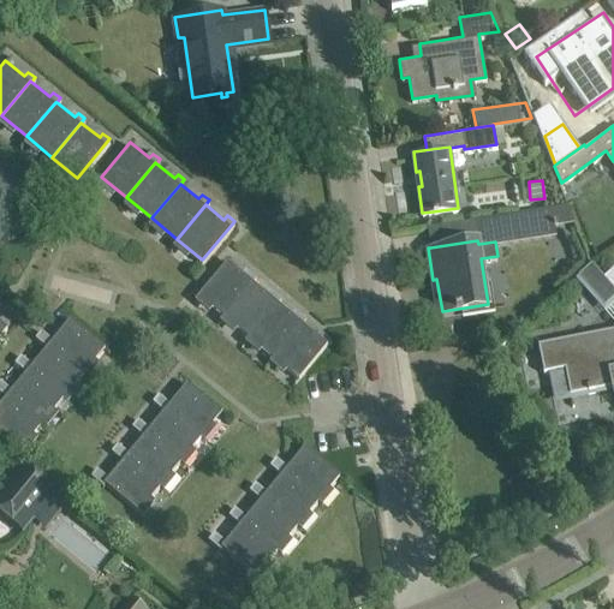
[(198,292),(224,314),(251,279),(252,279),(256,275),(249,269),(245,274),(227,257),(198,292)]
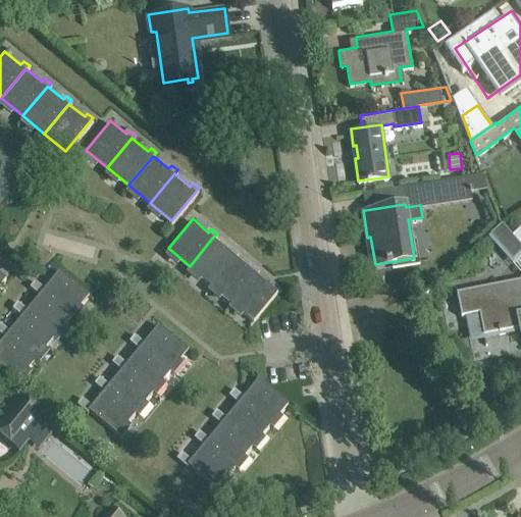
[(489,231),(513,259),(520,252),(520,244),(502,221),(489,231)]
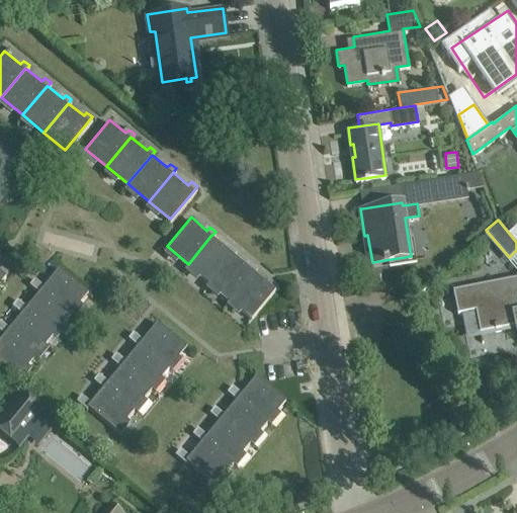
[(188,264),(208,281),(233,252),(234,252),(237,249),(231,244),(228,248),(212,235),(211,235),(188,264)]
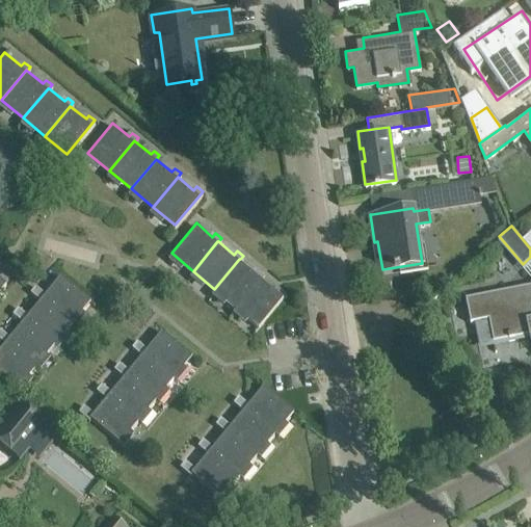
[(236,307),(261,277),(264,273),(259,268),(256,272),(240,259),(239,259),(214,289),(236,307)]
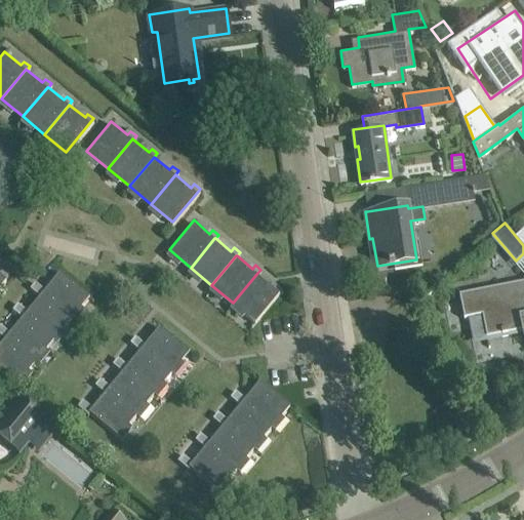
[(30,286),(39,293),(69,319),(89,294),(59,270),(44,287),(35,279),(30,286)]
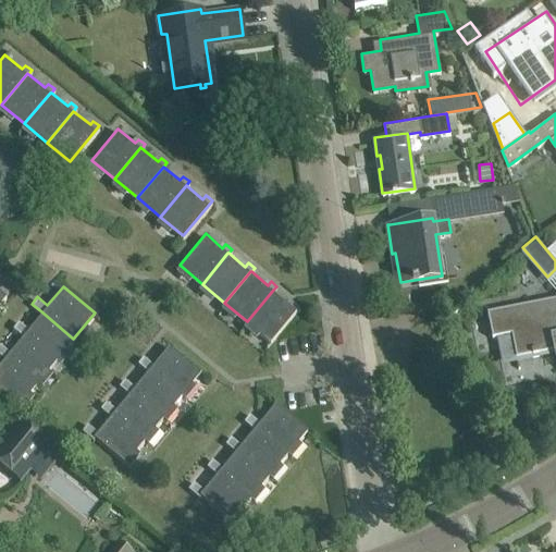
[(273,290),(247,321),(270,341),(299,305),(293,299),(289,304),(273,290)]
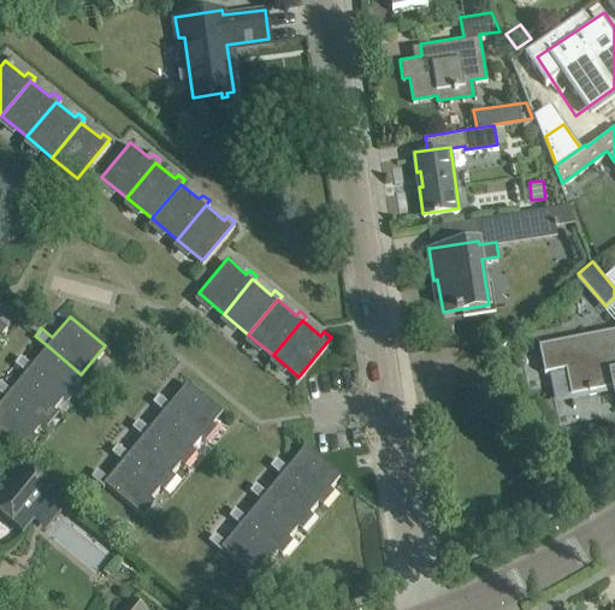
[(592,389),(592,388),(613,384),(614,388),(614,389),(614,326),(539,342),(545,372),(566,368),(571,392),(572,392),(572,391),(585,389),(585,390),(592,389)]
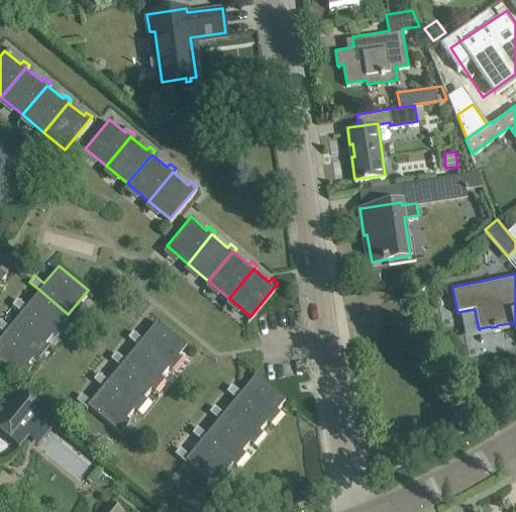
[(12,302),(21,310),(50,334),(68,314),(38,289),(26,304),(17,296),(12,302)]
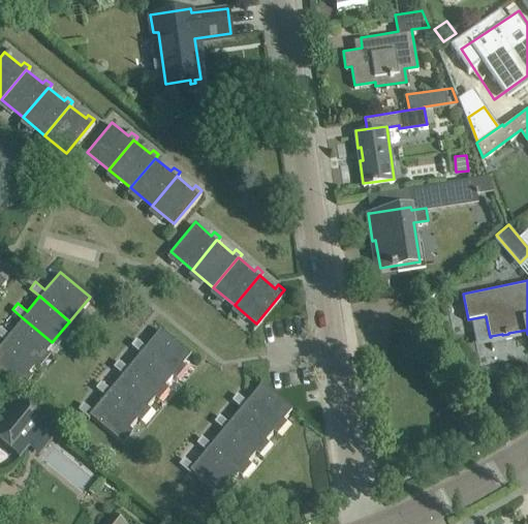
[(0,335),(4,338),(34,364),(52,342),(22,317),(9,332),(0,324),(0,335)]
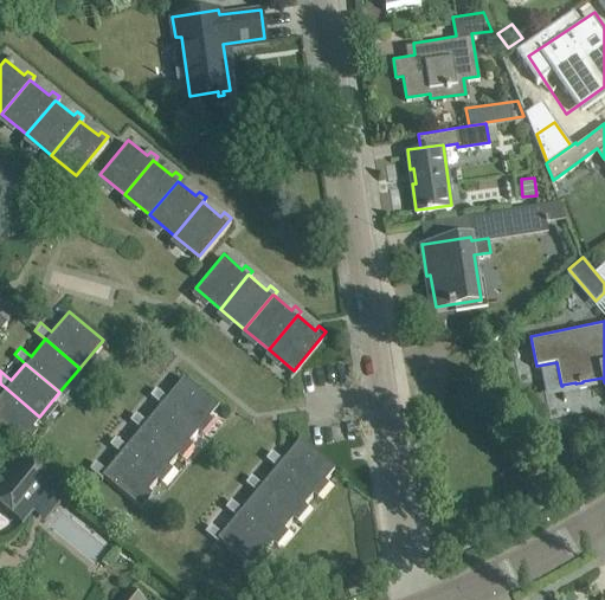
[(149,392),(161,401),(195,430),(219,402),(184,374),(167,394),(155,385),(149,392)]
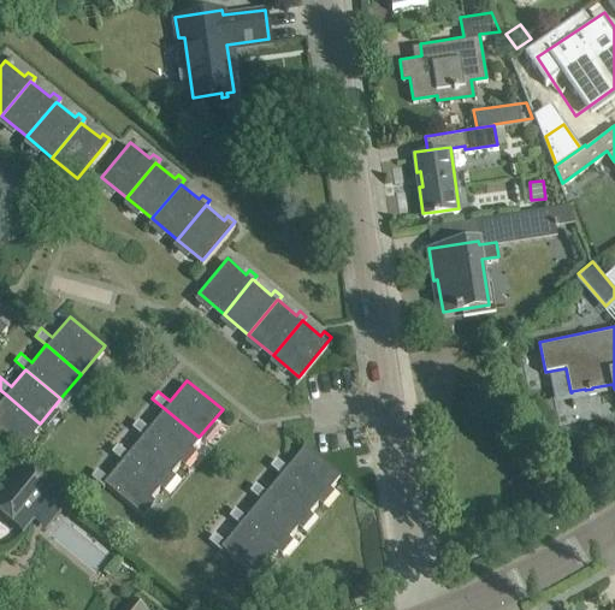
[(40,424),(5,394),(0,400),(0,427),(22,445),(40,424)]
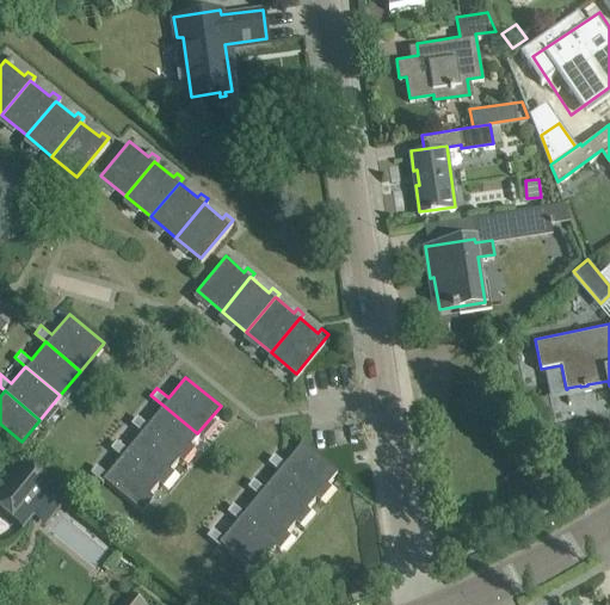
[(130,420),(142,430),(177,458),(197,433),(162,405),(148,423),(136,413),(130,420)]
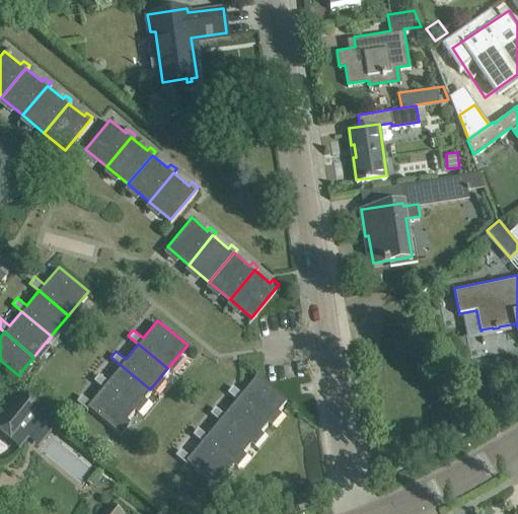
[(93,377),(103,385),(133,410),(150,389),(121,365),(108,379),(98,371),(93,377)]
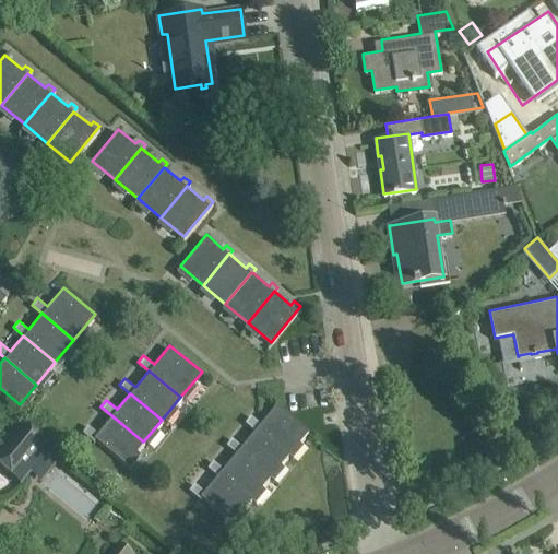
[(245,420),(256,428),(257,426),(288,452),(308,429),(276,403),(261,422),(250,413),(245,420)]
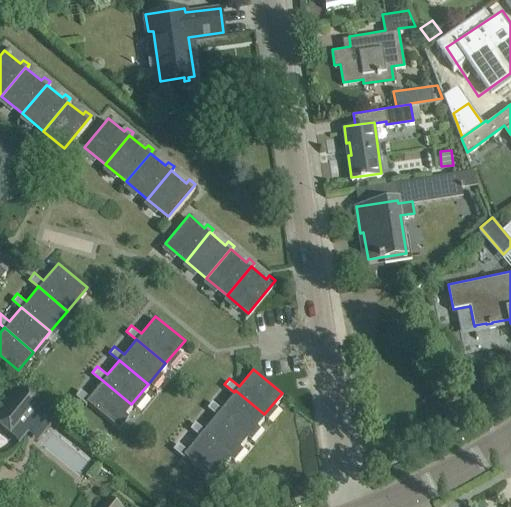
[(131,404),(102,380),(90,395),(80,387),(75,393),(85,402),(87,400),(115,423),(131,404)]
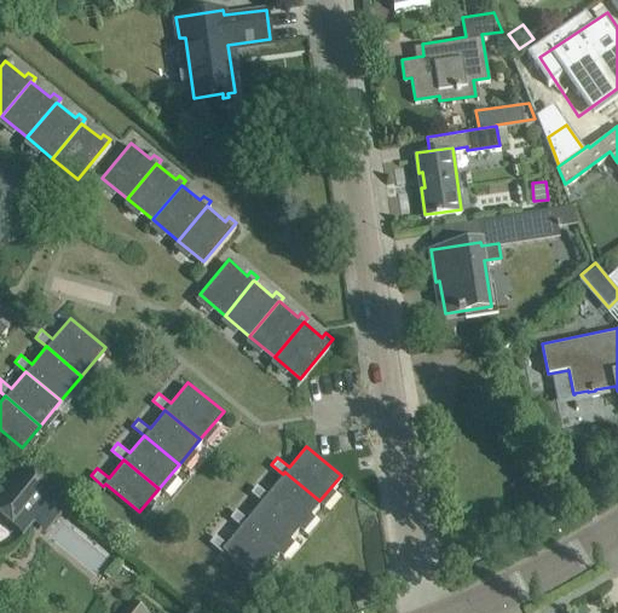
[(0,510),(23,530),(55,491),(23,464),(0,492),(0,510)]
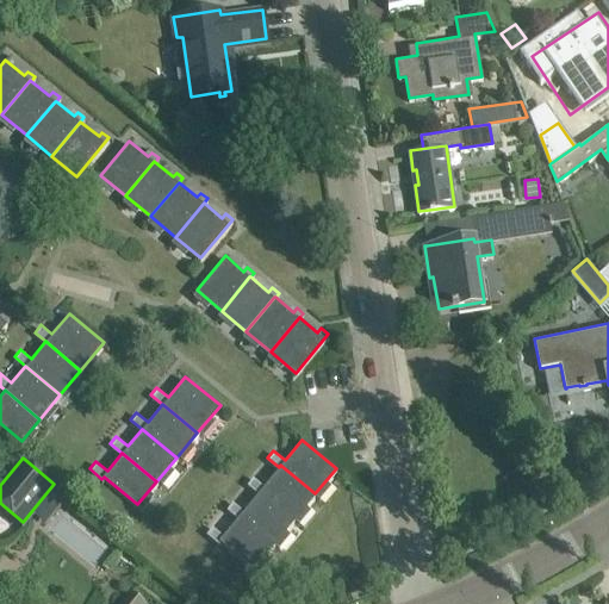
[(247,483),(259,491),(260,490),(294,518),(315,493),(280,465),(279,467),(263,485),(253,475),(247,483)]
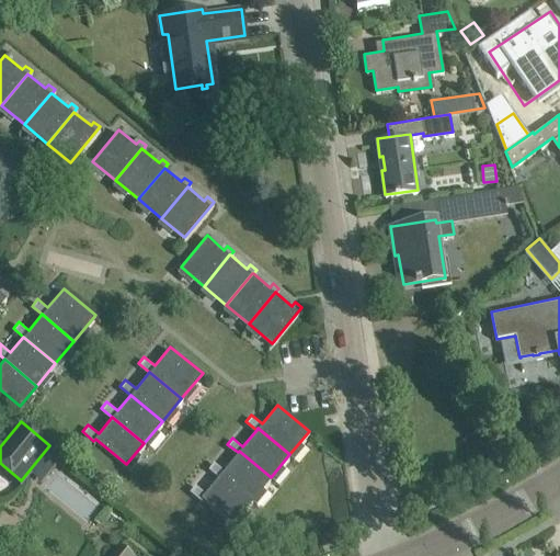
[(208,467),(218,475),(219,475),(251,501),(271,477),(239,451),(238,452),(224,468),(214,460),(208,467)]
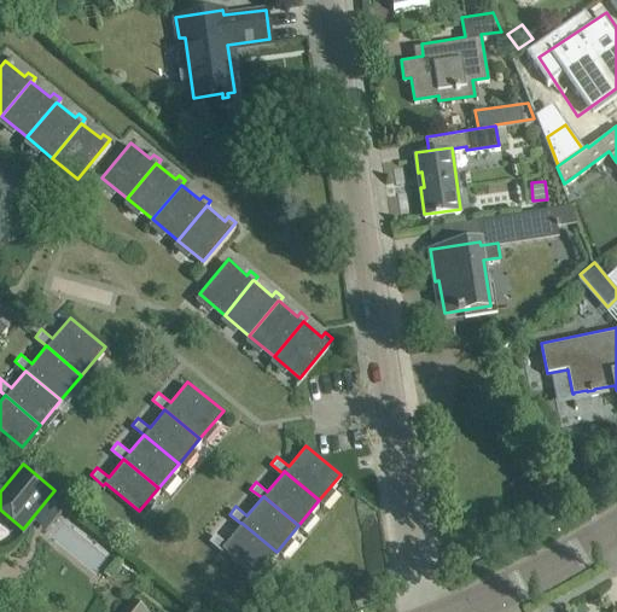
[(242,523),(240,523),(226,541),(215,531),(209,538),(221,549),(223,547),(257,575),(277,552),(242,523)]
